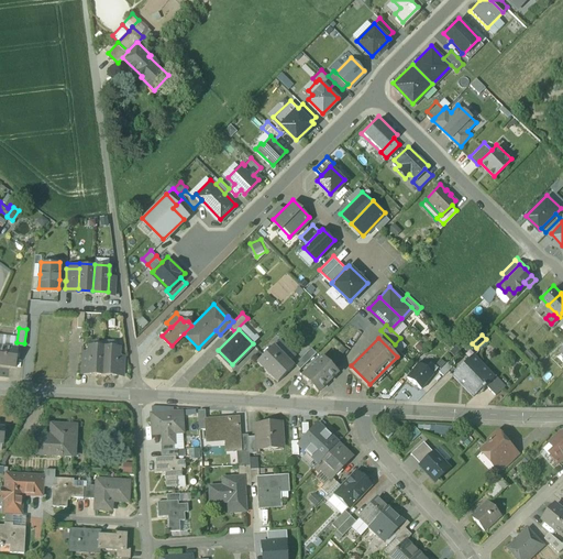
[(19,344),(0,341),(0,360),(17,362),(19,344)]
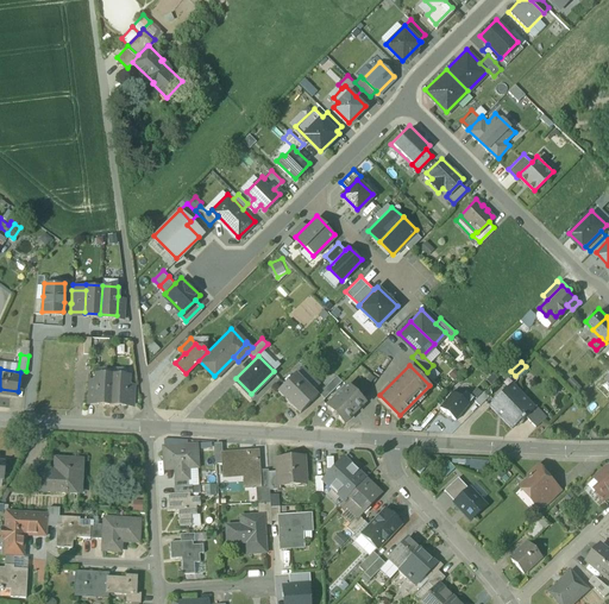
[(295,371),(278,388),(300,410),(316,392),(295,371)]
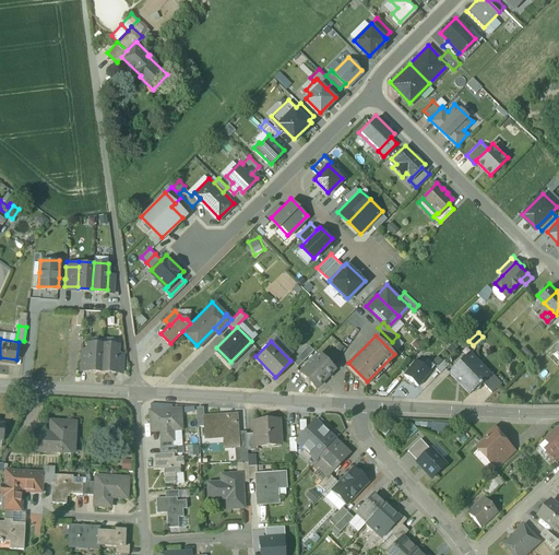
[(103,342),(88,342),(88,349),(87,367),(87,368),(102,369),(103,342)]
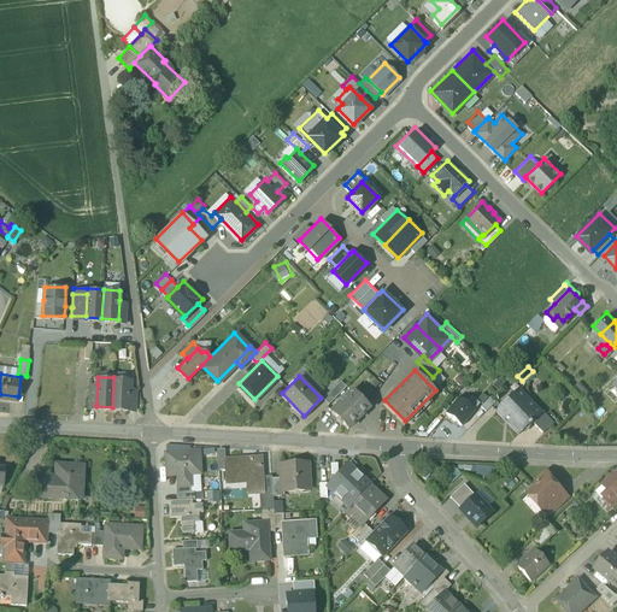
[(130,378),(113,377),(112,407),(128,407),(128,406),(129,388),(130,378)]
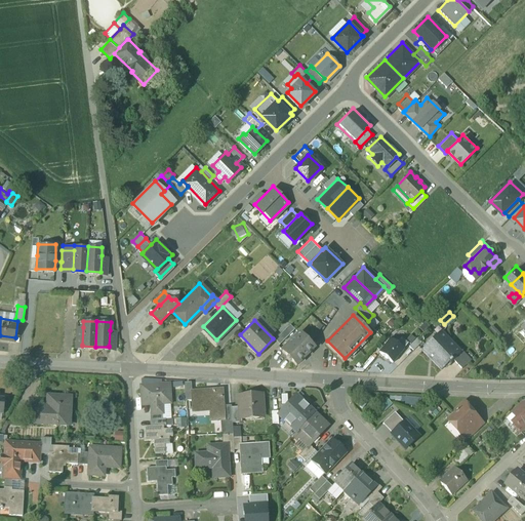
[(290,322),(285,326),(289,331),(294,326),(290,322)]
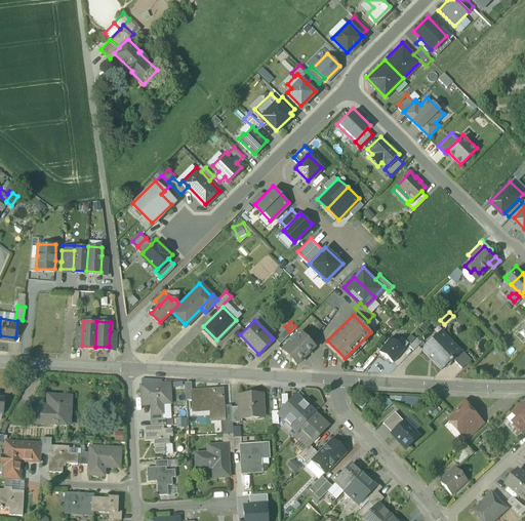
[(285,326),(275,336),(279,342),(289,331),(285,326)]
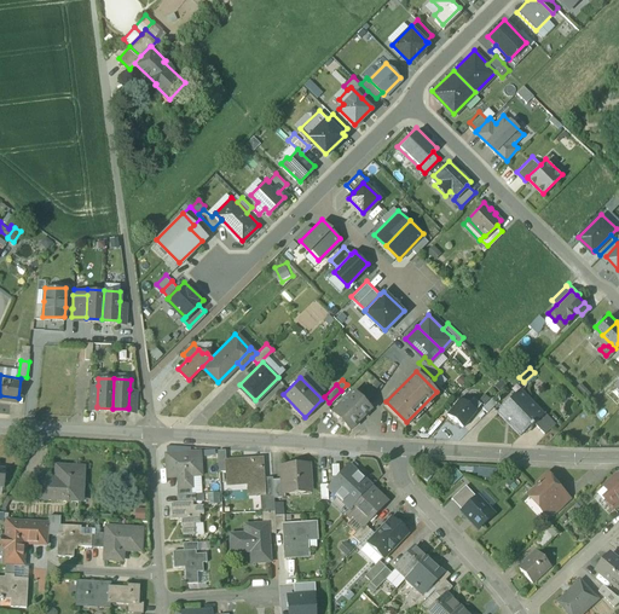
[(525,397),(518,388),(496,409),(519,433),(528,424),(528,426),(533,421),(542,413),(528,399),(531,397),(527,394),(525,397)]
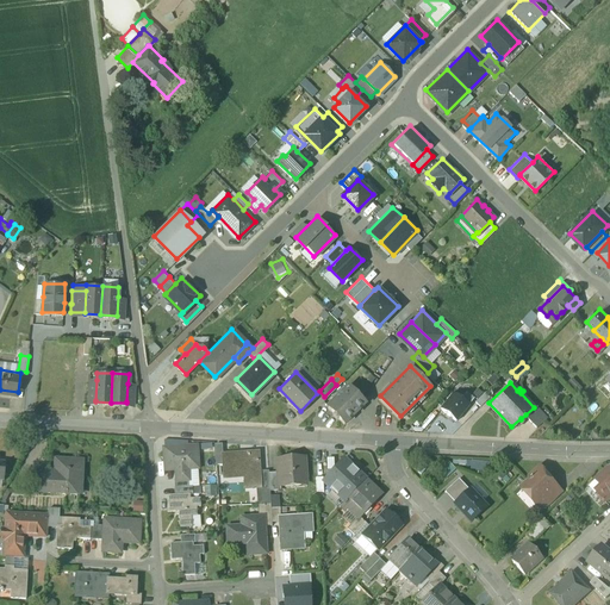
[(348,384),(328,404),(344,422),(365,400),(348,384)]
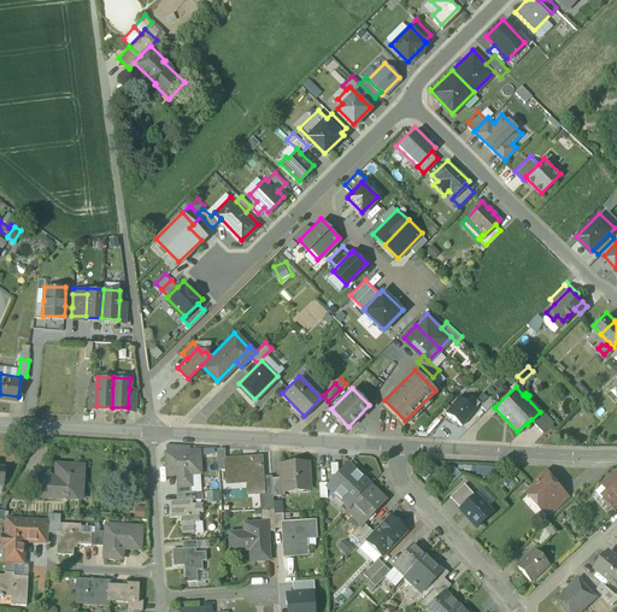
[(488,394),(480,404),(485,409),(494,400),(488,394)]
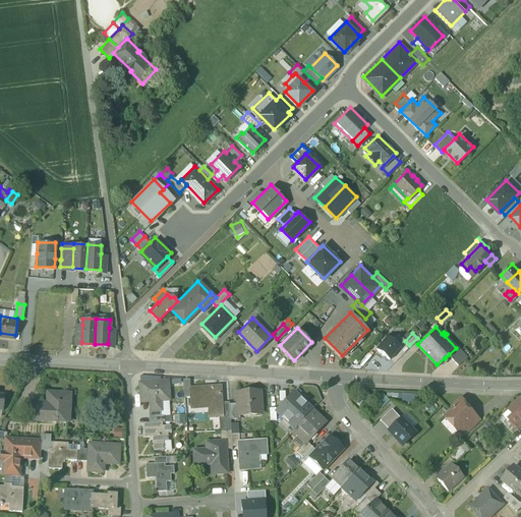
[(393,340),(387,335),(375,347),(388,357),(399,344),(393,340)]
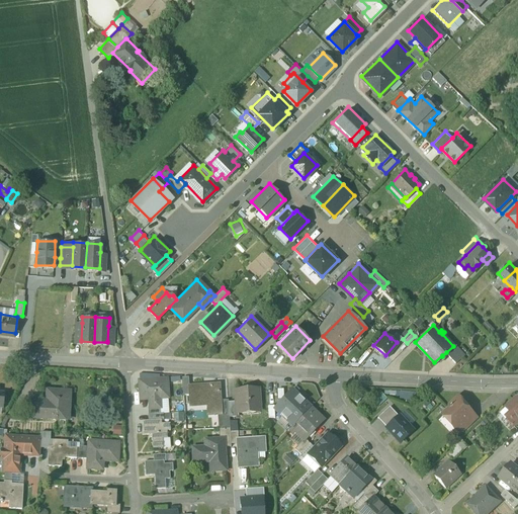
[(400,337),(395,333),(391,338),(397,342),(400,337)]
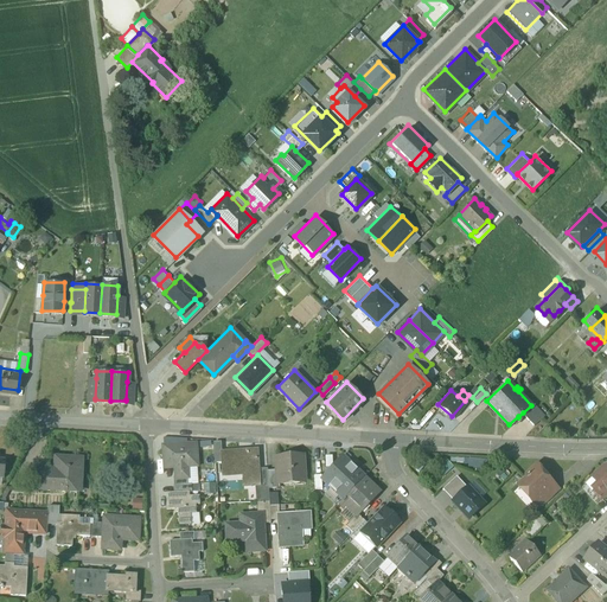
[(543,414),(534,403),(531,405),(523,412),(532,423),(543,414)]
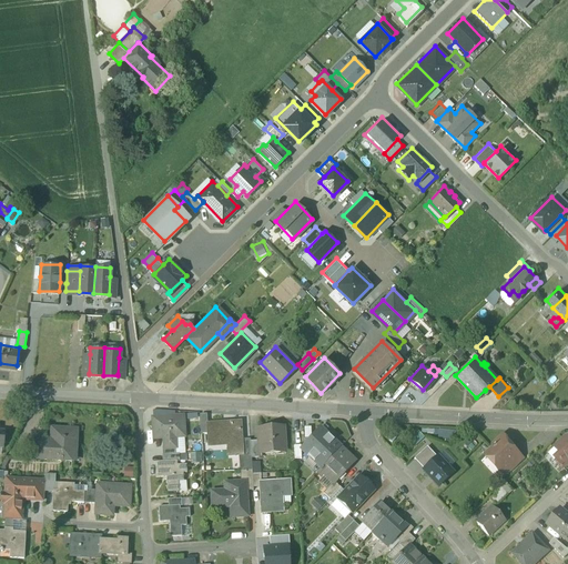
[(173,413),(153,414),(153,430),(163,429),(164,444),(164,445),(175,444),(175,434),(181,433),(180,425),(183,425),(183,418),(174,418),(173,413)]
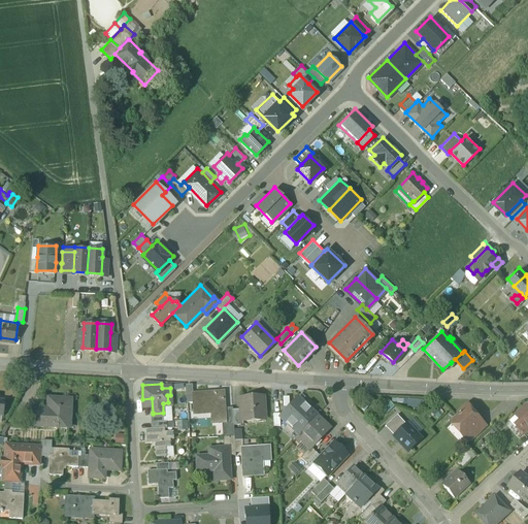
[(223,389),(192,391),(194,407),(211,406),(212,420),(224,419),(225,419),(224,405),(223,389)]
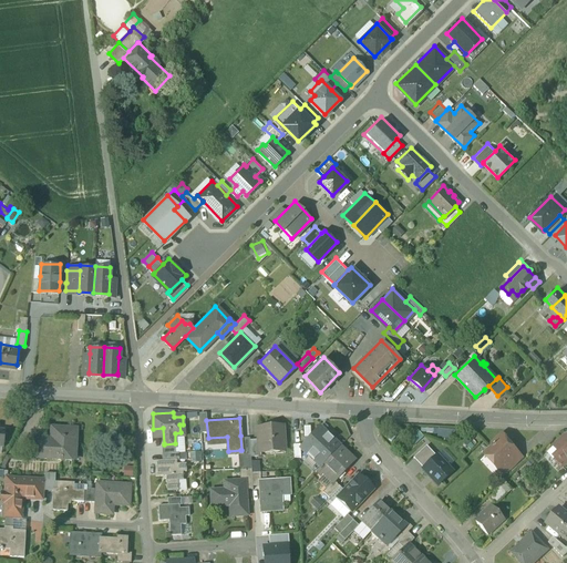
[(282,423),(258,425),(258,437),(259,444),(260,444),(260,449),(284,448),(282,423)]
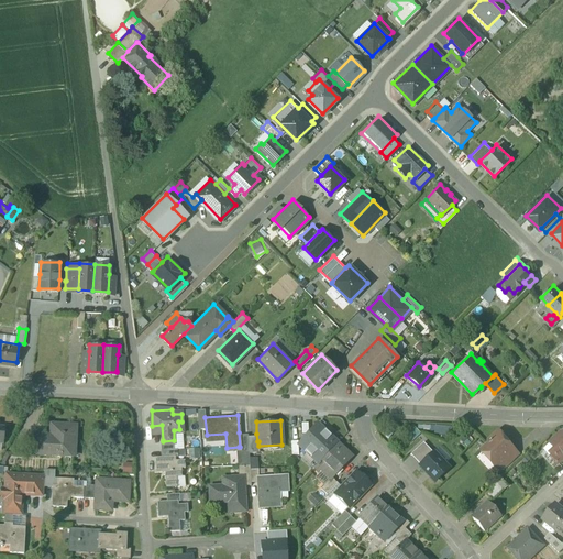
[(51,436),(36,435),(35,451),(59,452),(61,452),(62,452),(74,445),(74,444),(75,423),(51,422),(51,436)]
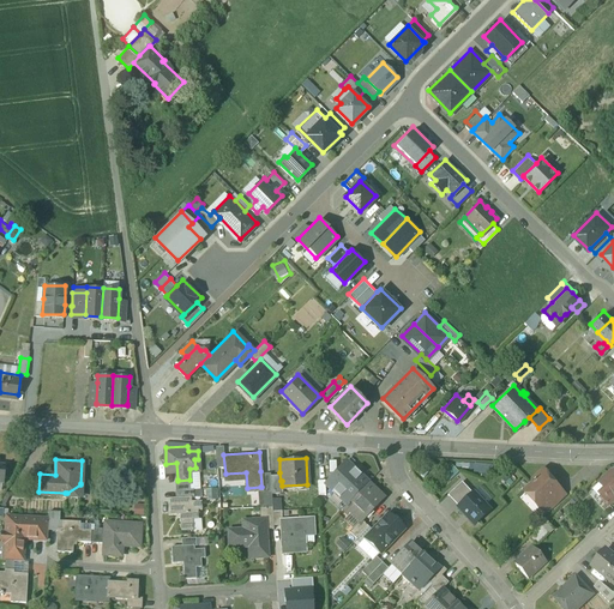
[(345,459),(336,470),(357,490),(368,480),(345,459)]
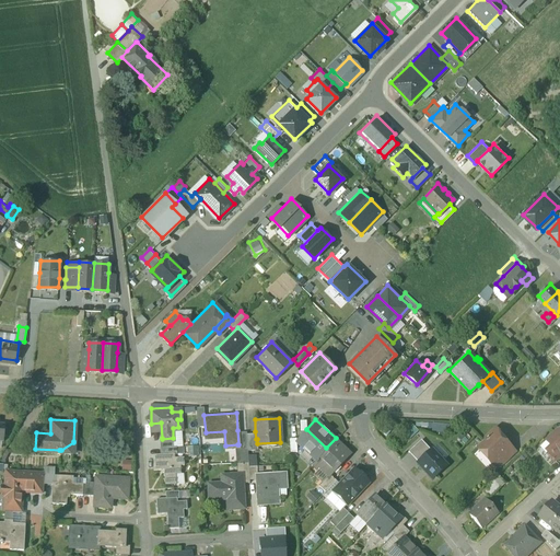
[(510,443),(494,427),(483,437),(485,439),(477,446),(490,461),(510,443)]
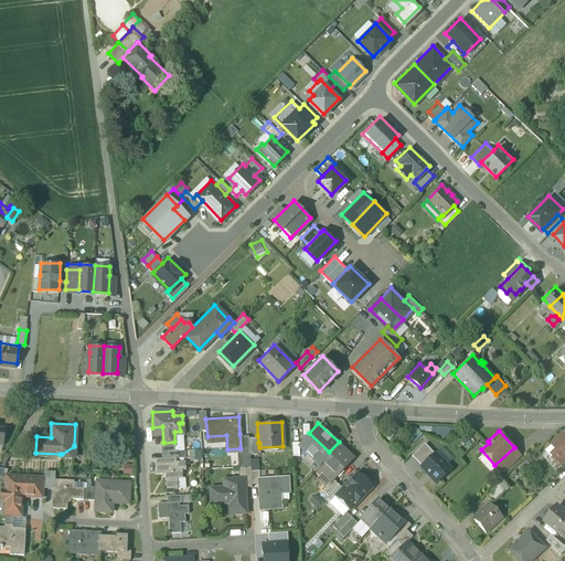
[(564,431),(563,432),(552,442),(558,447),(553,453),(561,462),(564,457),(564,431)]
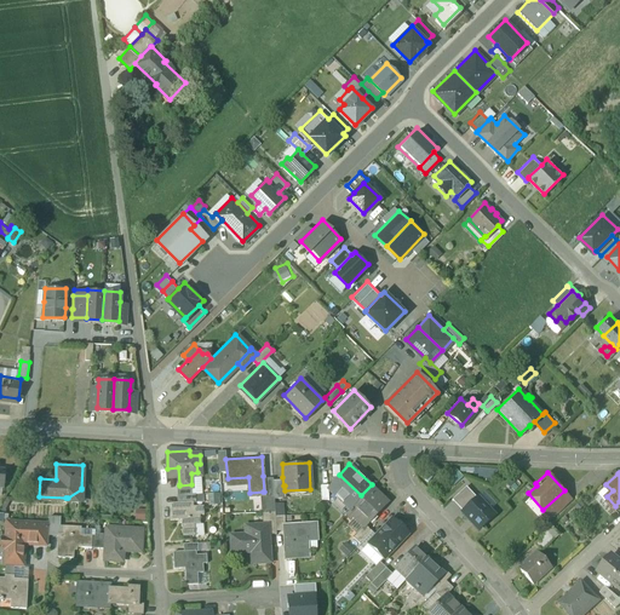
[(273,475),(263,476),(264,492),(263,492),(263,496),(274,495),(273,477),(273,475)]
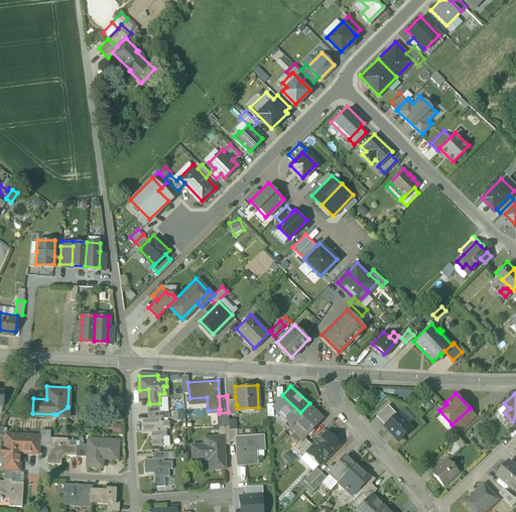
[(291,421),(300,412),(282,395),(273,404),(291,421)]
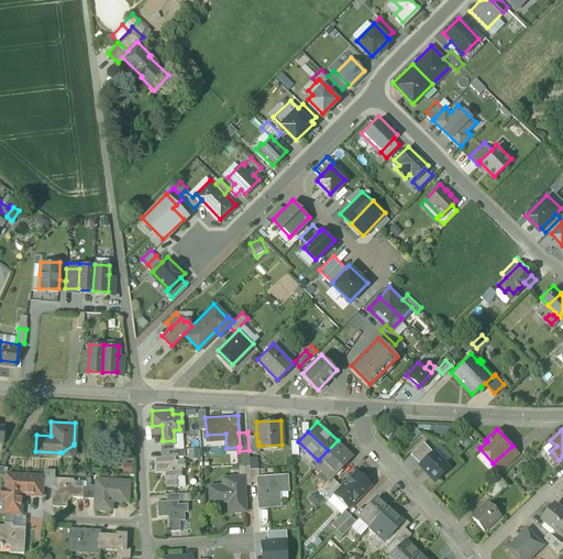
[(256,434),(247,434),(249,450),(258,449),(258,446),(258,441),(257,441),(256,434)]
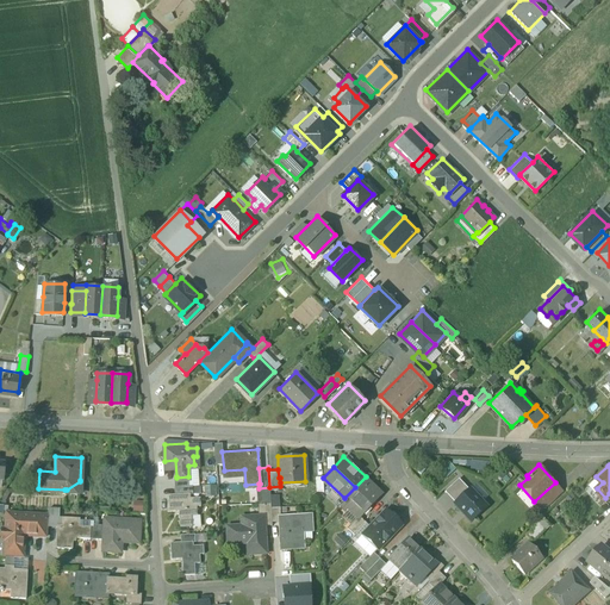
[(459,475),(446,487),(455,498),(468,486),(459,475)]
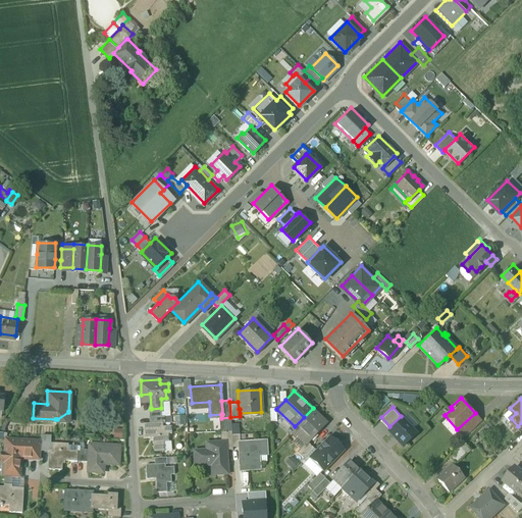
[(295,426),(294,428),(306,441),(307,441),(326,420),(313,408),(304,417),(295,426)]
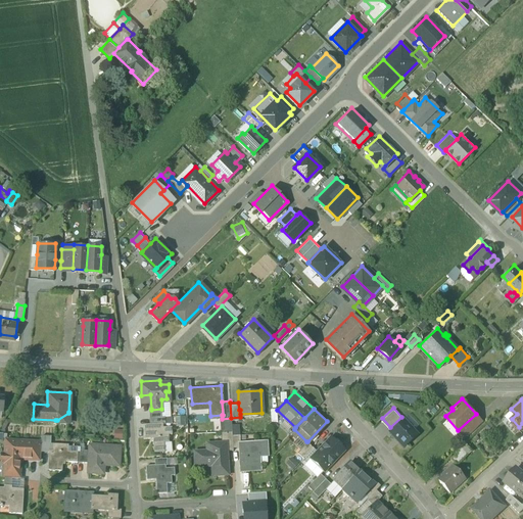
[(476,414),(458,430),(464,435),(481,419),(476,414)]
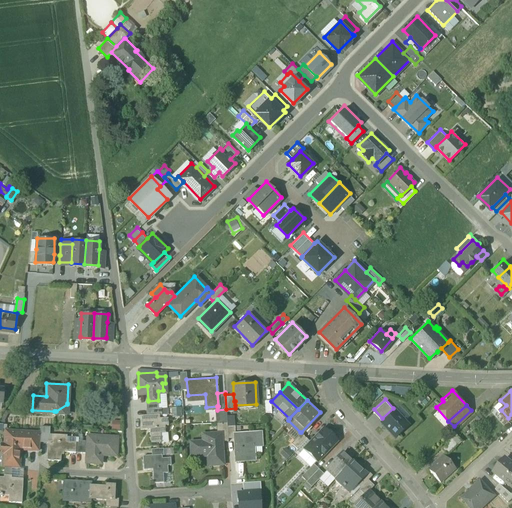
[(382,418),(382,419),(396,434),(409,422),(395,407),(393,408),(382,418)]
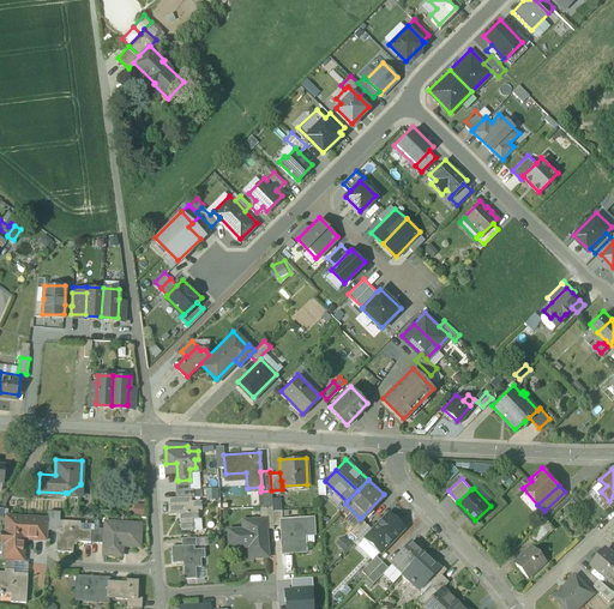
[(176,495),(168,496),(169,512),(180,511),(181,529),(193,528),(192,517),(198,516),(198,506),(202,506),(200,499),(191,500),(191,494),(176,495)]
